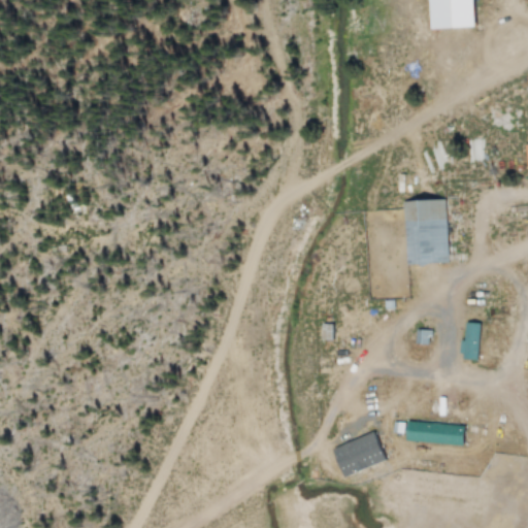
[(429,0),(431,28),(476,26),(474,0),(429,0)]
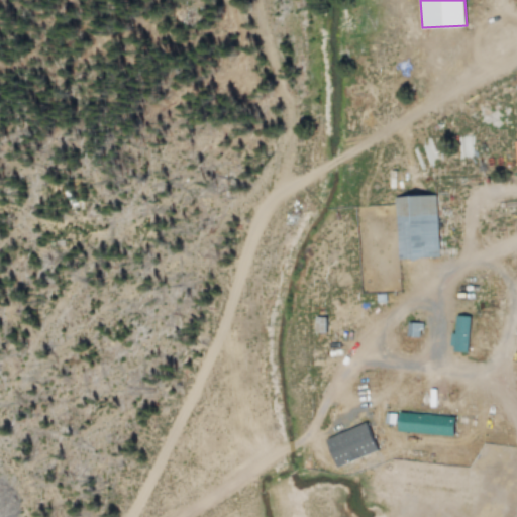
[(440,256),(437,193),(396,195),(399,259),(440,256)]
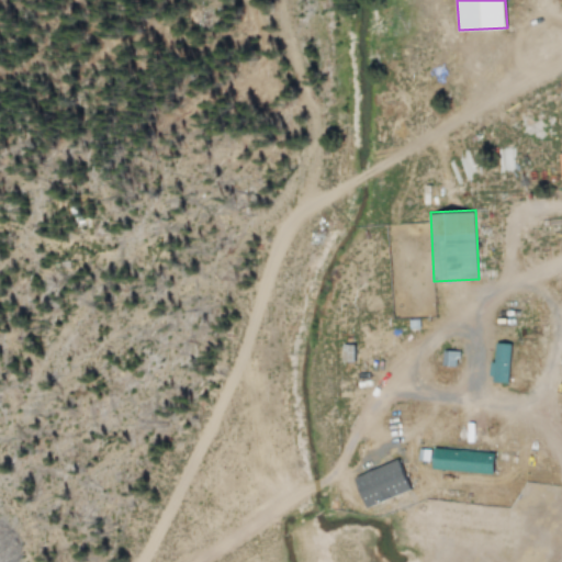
[(512,341),(493,341),(492,381),(510,382),(512,341)]
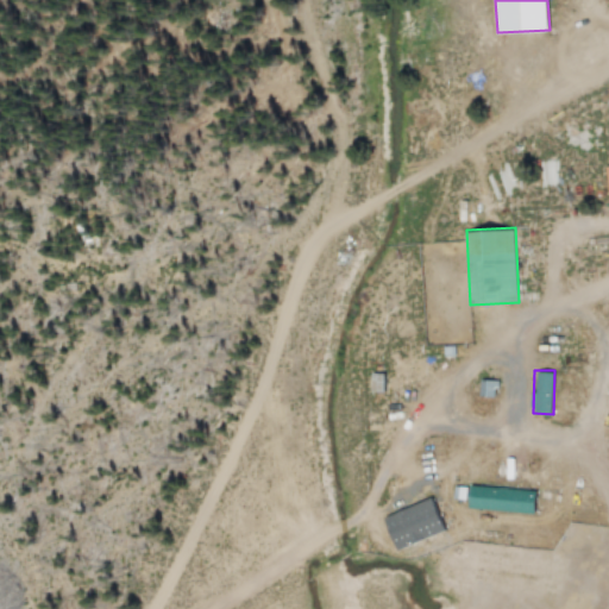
[(498,381),(481,380),(479,397),(497,399),(498,381)]
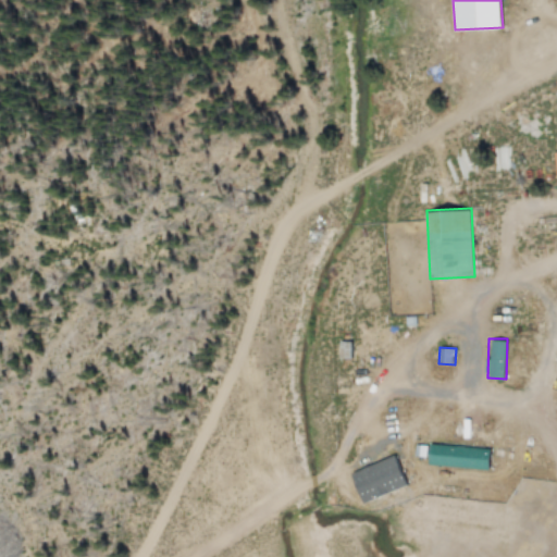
[(491,469),(492,448),(417,443),(416,456),(429,457),(429,465),(491,469)]
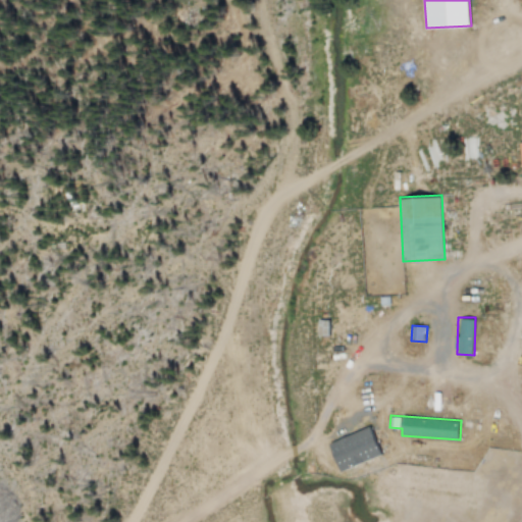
[(382,456),(371,427),(329,444),(341,472),(382,456)]
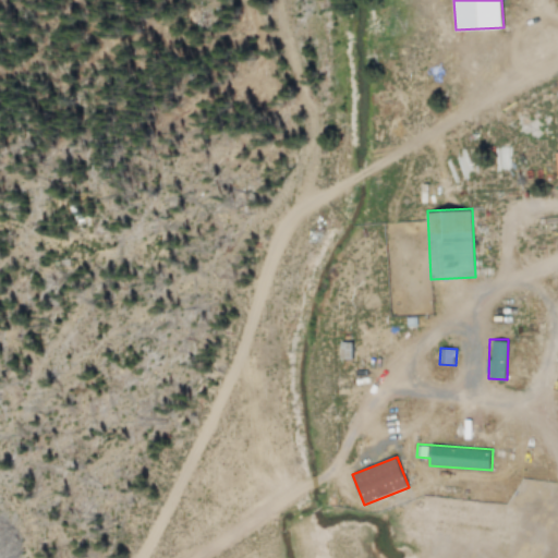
All buildings are outlined.
